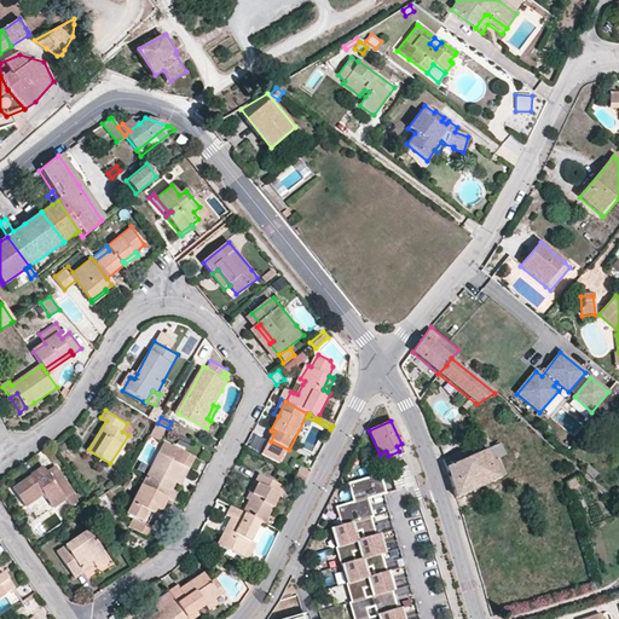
[(166,431),(156,426),(150,437),(160,441),(166,431)]
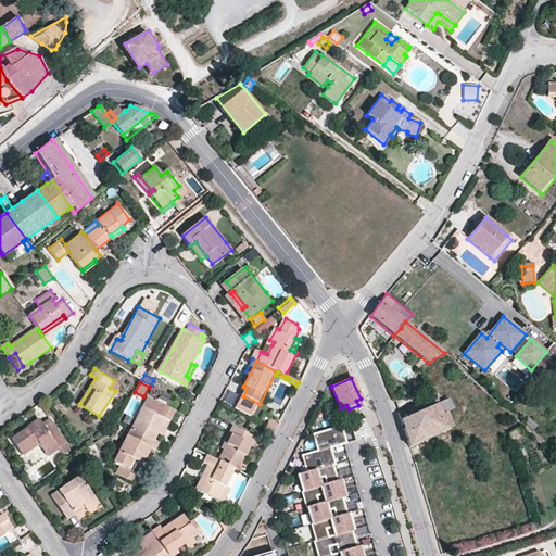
[(222,400),(230,404),(236,393),(227,389),(222,400)]
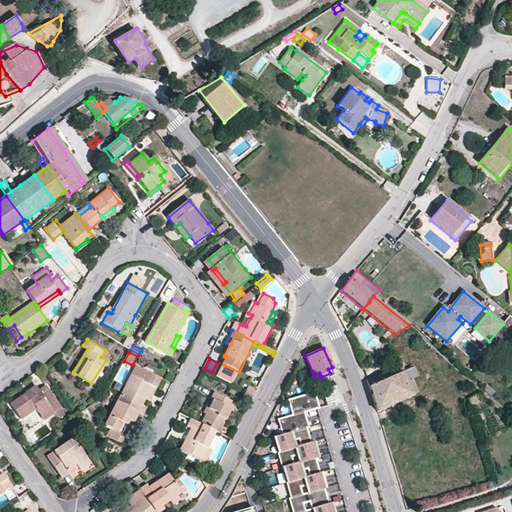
[(401,365),(377,376),(379,382),(404,371),(401,365)]
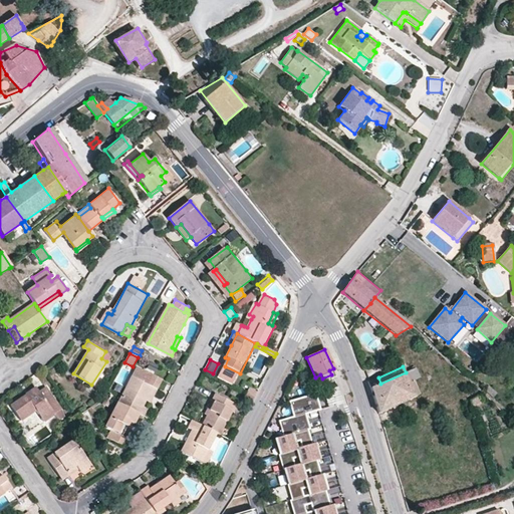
[(163,381),(138,368),(129,387),(119,405),(138,413),(144,417),(149,409),(143,406),(146,402),(154,389),(158,391),(163,381)]
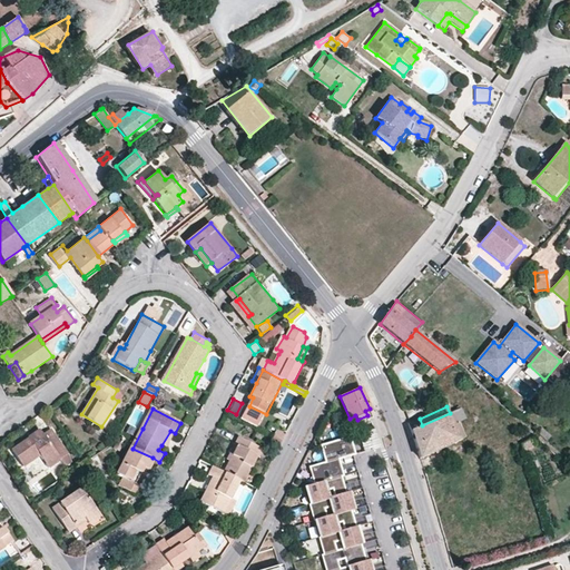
[(411,431),(420,459),(460,441),(465,438),(459,423),(467,420),(461,409),(450,413),(422,425),(411,431)]
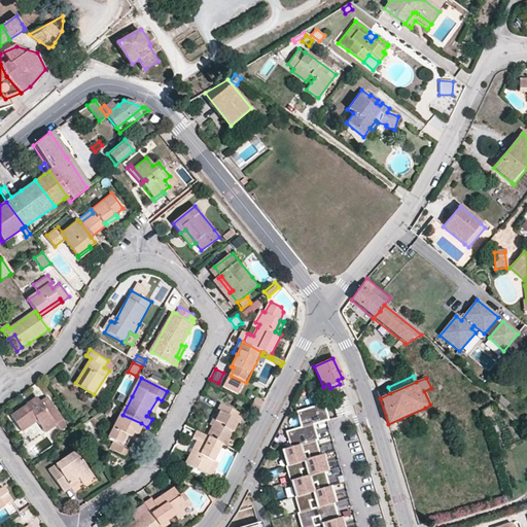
[(390,393),(388,387),(378,391),(380,398),(390,393)]
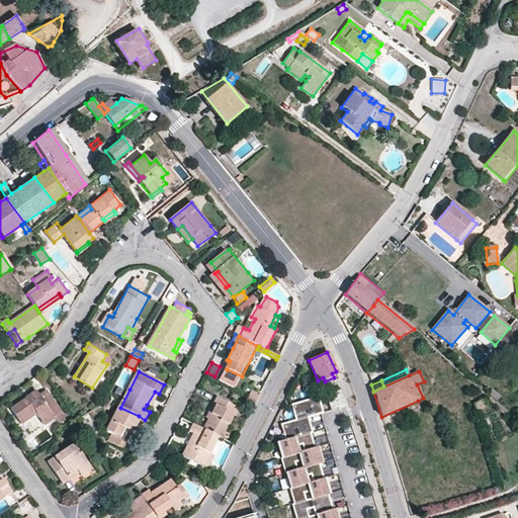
[(493,389),(489,394),(497,402),(501,397),(493,389)]
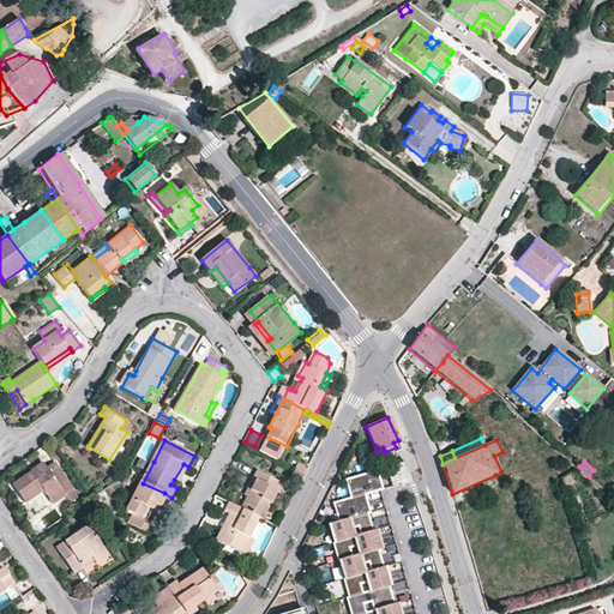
[(23,503),(40,491),(50,505),(64,495),(67,500),(71,501),(76,499),(71,489),(52,463),(43,468),(25,480),(23,476),(11,485),(23,503)]
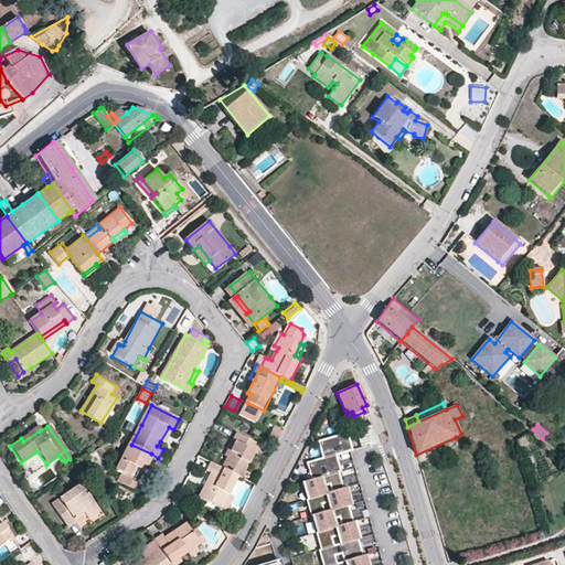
[(356,427),(359,446),(375,444),(373,426),(356,427)]
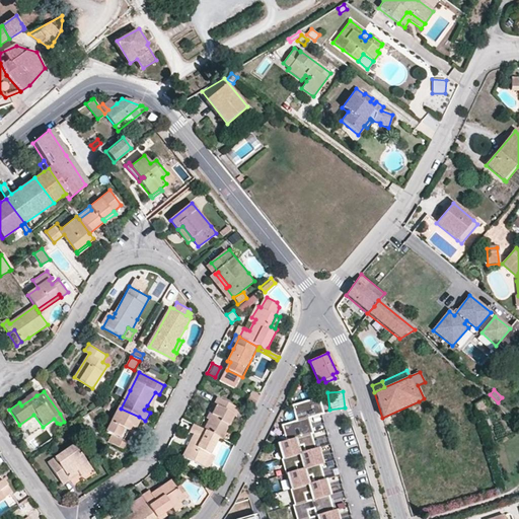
[(19,402),(21,405),(36,395),(34,392),(19,402)]
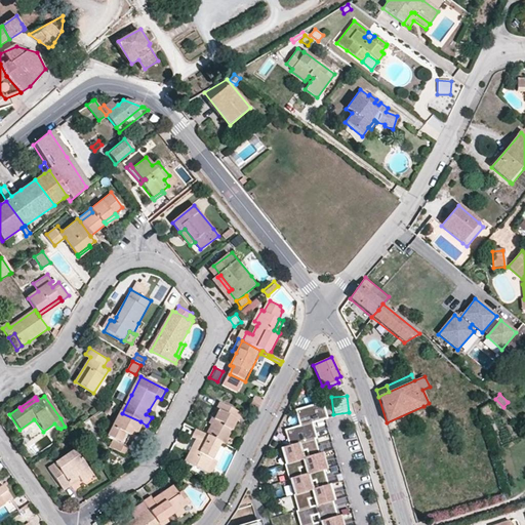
[(149,410),(154,412),(161,399),(157,397),(149,410)]
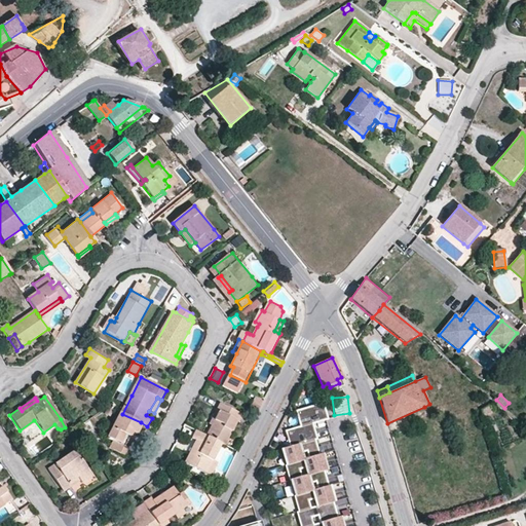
[(253,404),(261,408),(263,403),(256,399),(253,404)]
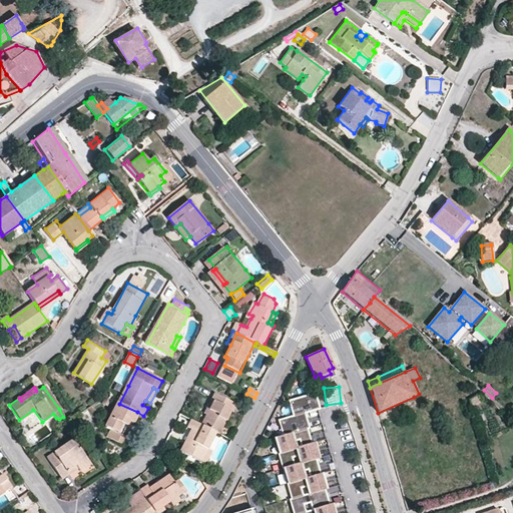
[(271,435),(293,512),(336,512),(333,501),(328,502),(316,459),(318,457),(314,442),(311,443),(306,428),(310,427),(306,414),(322,410),(317,392),(286,400),(290,413),(275,417),(280,432),(271,435)]
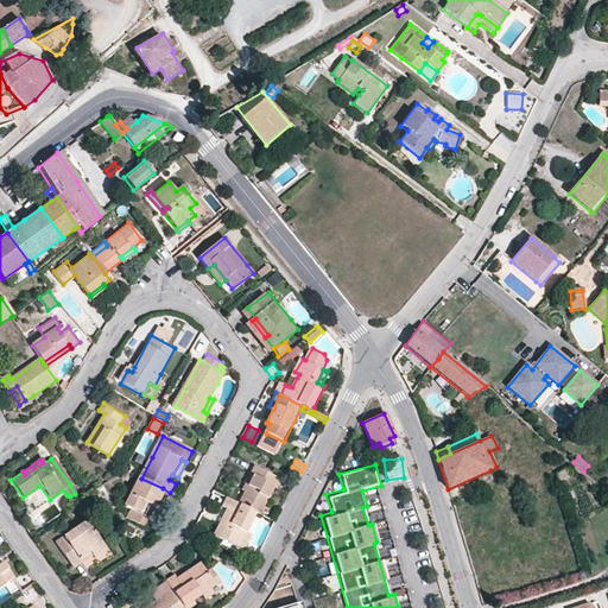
[(255,513),(261,515),(276,489),(277,488),(282,480),(268,473),(255,466),(252,473),(255,474),(253,477),(239,505),(255,513)]
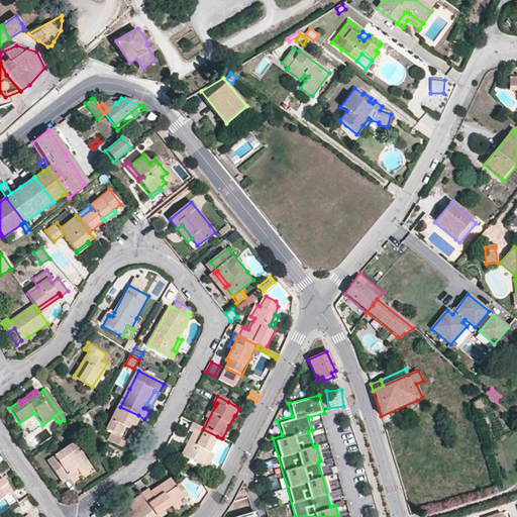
[(253,407),(256,401),(248,397),(245,403),(253,407)]
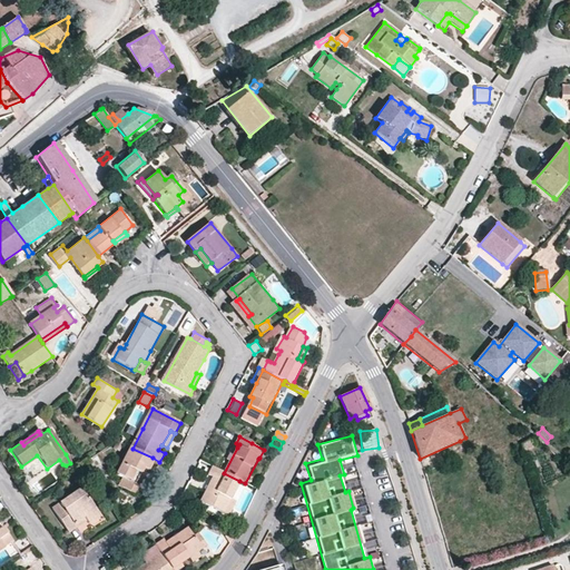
[(133,449),(127,445),(114,473),(124,479),(119,488),(139,498),(144,489),(134,483),(134,482),(141,469),(146,471),(153,458),(133,449)]
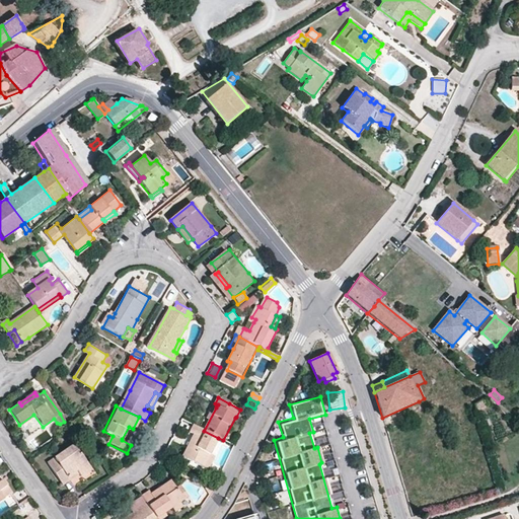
[(189,434),(193,436),(190,443),(187,449),(182,457),(190,461),(203,468),(210,454),(218,438),(204,431),(199,429),(193,425),(189,434)]
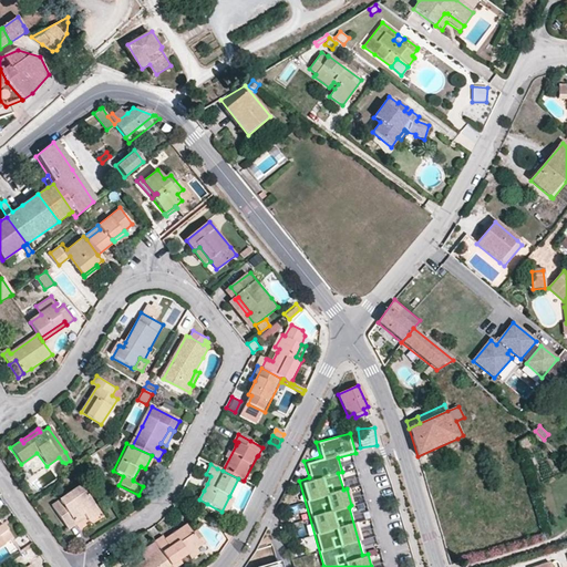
[(100,513),(81,486),(52,507),(68,531),(75,526),(73,523),(83,515),(85,518),(88,522),(100,513)]
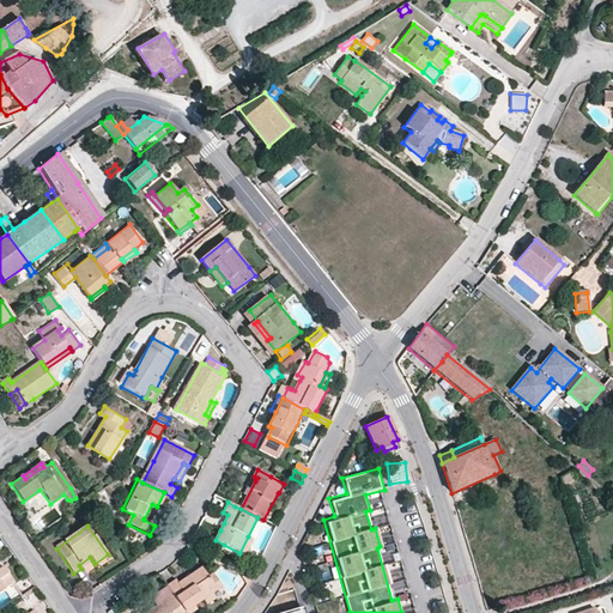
[(256,541),(253,540),(248,536),(240,553),(248,557),(256,541)]
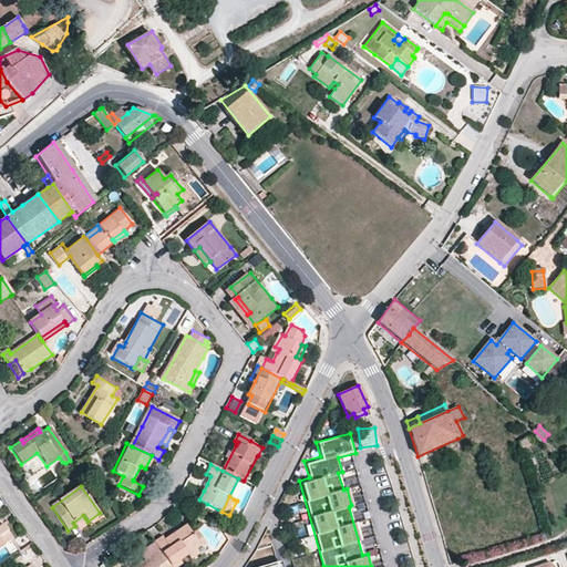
[(73,523),(75,526),(85,518),(83,515),(73,523)]
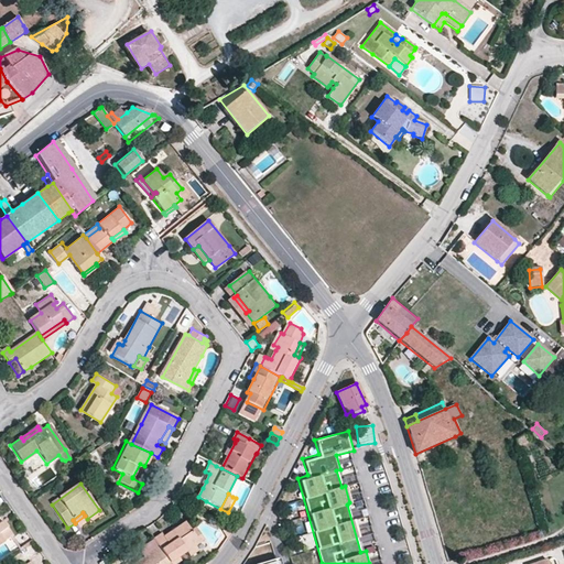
[(0,545),(14,535),(3,521),(0,522),(0,545)]
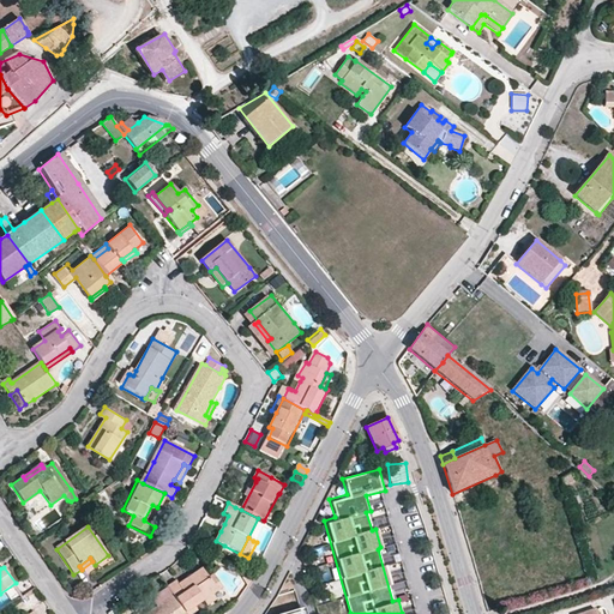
[(209,578),(203,569),(179,584),(176,579),(168,585),(175,596),(187,613),(190,613),(197,611),(194,606),(204,600),(214,594),(223,588),(215,576),(209,578)]
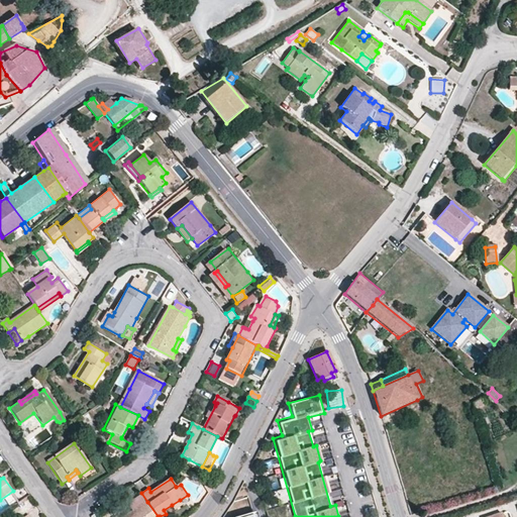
[(203,485),(210,488),(212,483),(206,480),(203,485)]
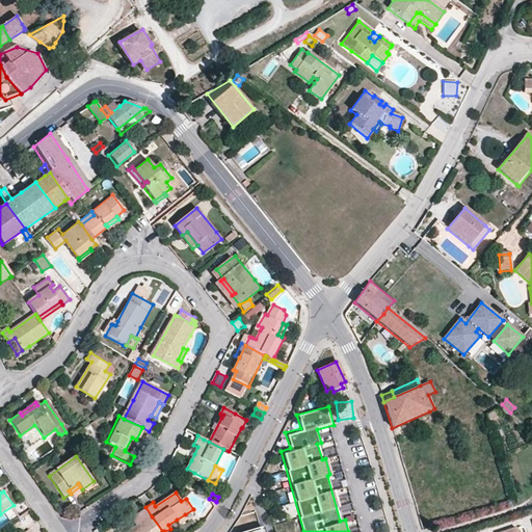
[(177,520),(181,525),(189,520),(185,514),(177,520)]
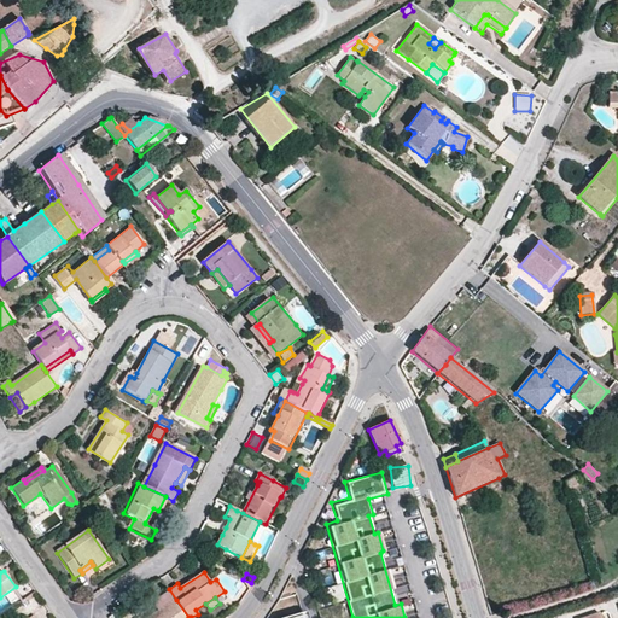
[(188,617),(176,600),(174,601),(149,617),(145,617),(144,616),(140,617),(188,617)]
